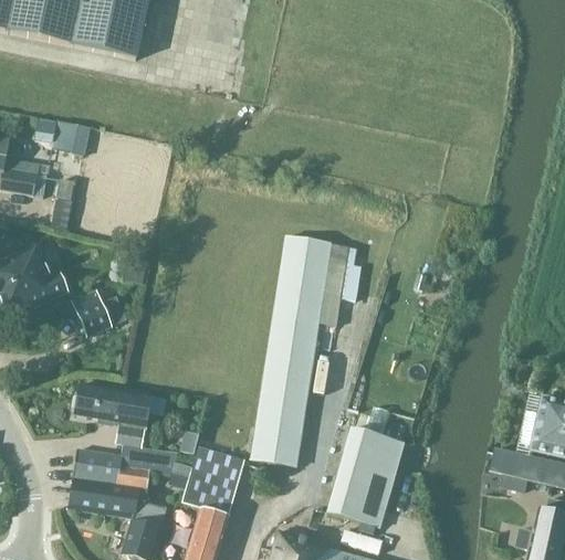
[(0,0),(0,28),(8,30),(136,57),(148,0),(0,0)]
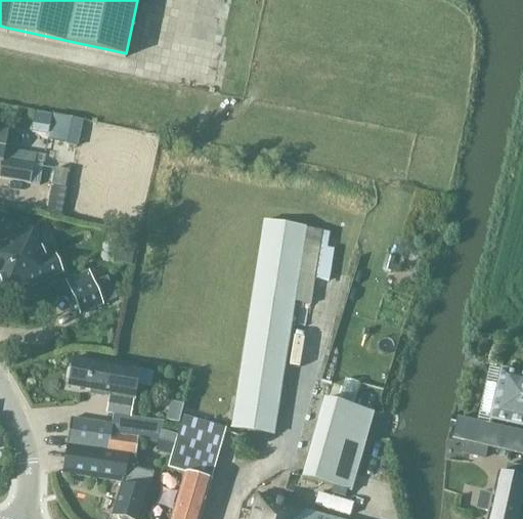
[(81,123),(52,117),(49,132),(56,133),(55,137),(77,141),(81,123)]
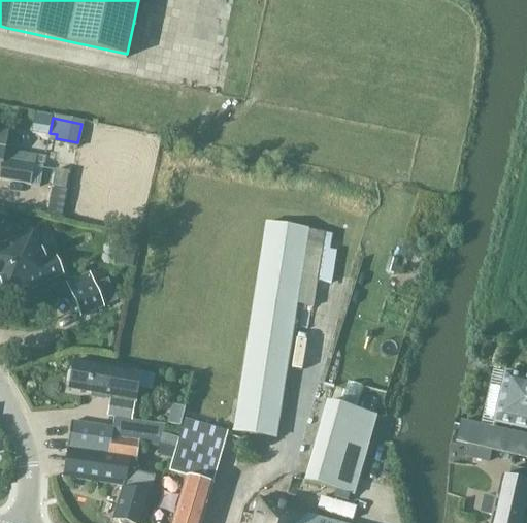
[(14,132),(7,130),(0,128),(0,163),(0,164),(0,163),(0,175),(31,183),(36,152),(13,148),(12,156),(10,156),(14,132)]
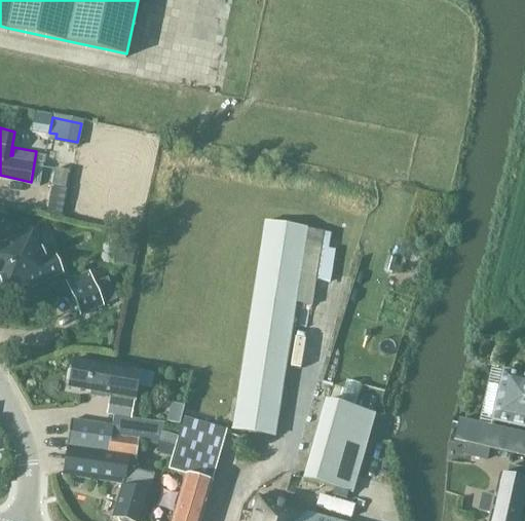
[(24,146),(42,147),(43,137),(25,136),(24,146)]
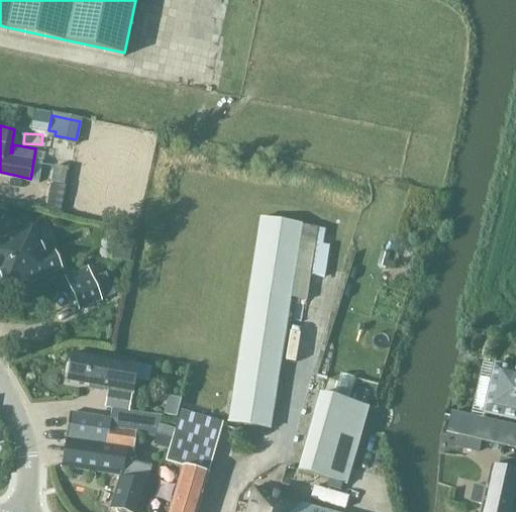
[(68,164),(55,162),(45,208),(60,210),(68,164)]
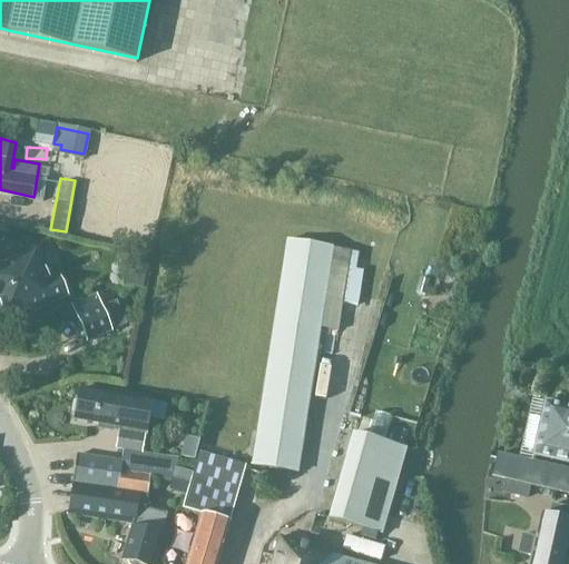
[(267,369),(253,463),(298,470),(314,369),(321,324),(337,326),(342,298),(357,300),(363,266),(355,265),(359,249),(333,246),(287,238),(267,369)]
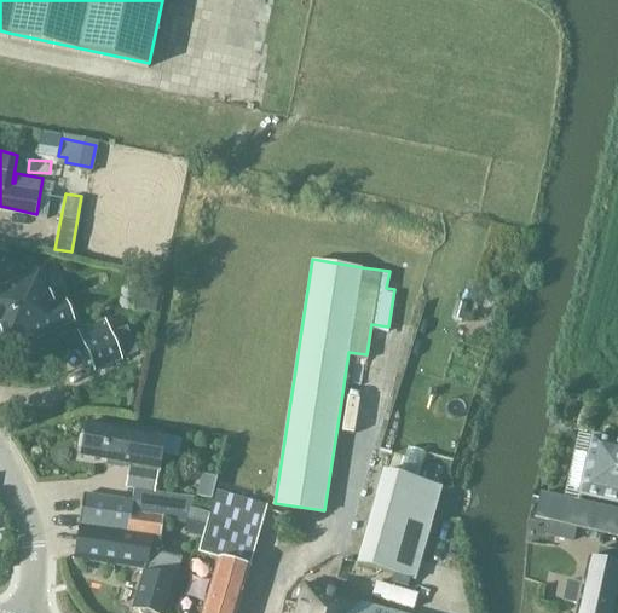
[(65,296),(52,301),(39,270),(0,285),(0,340),(4,350),(62,325),(62,324),(75,318),(65,296)]
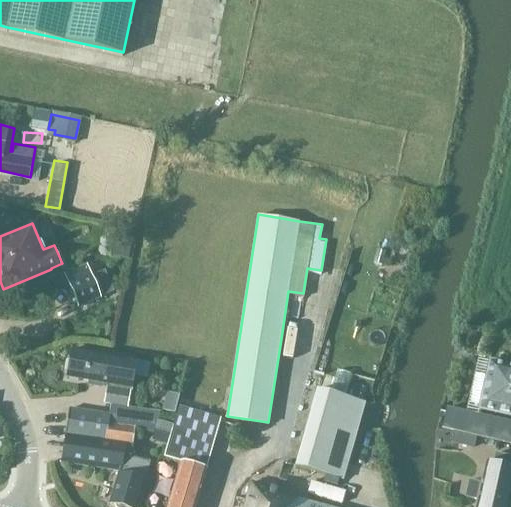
[(64,271),(78,304),(102,295),(101,294),(114,288),(105,267),(92,272),(87,261),(64,271)]
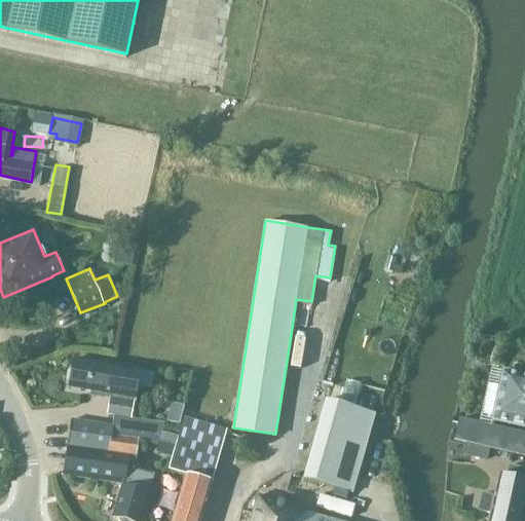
[(106,412),(113,413),(114,412),(132,414),(138,382),(146,384),(149,369),(141,368),(141,367),(75,355),(70,380),(109,388),(106,412)]
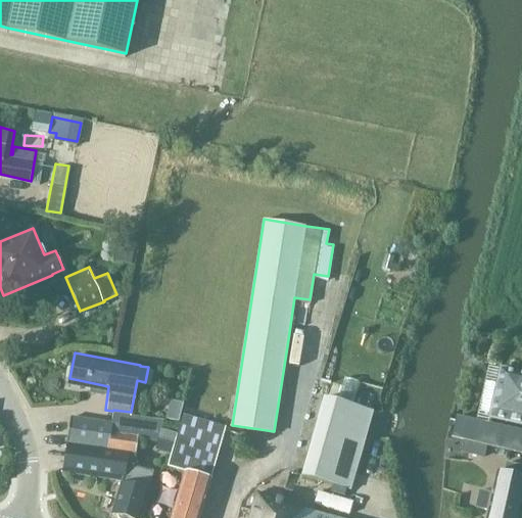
[(521,370),(500,366),(489,415),(521,421),(521,370)]
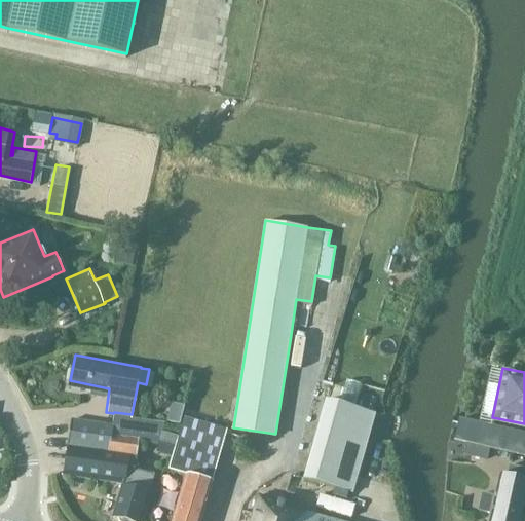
[(351,489),(374,411),(327,397),(304,475),(351,489)]
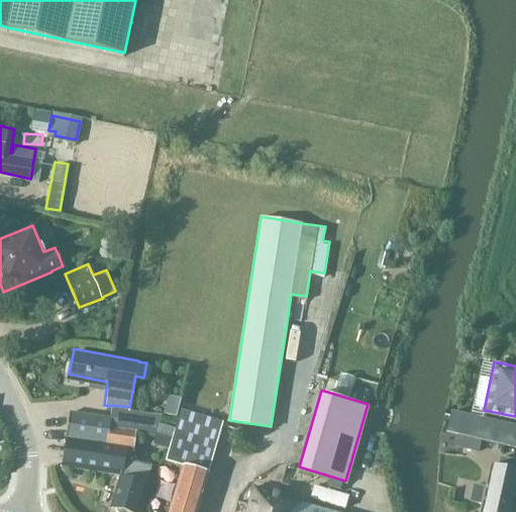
[(182,395),(168,392),(163,411),(177,414),(182,395)]
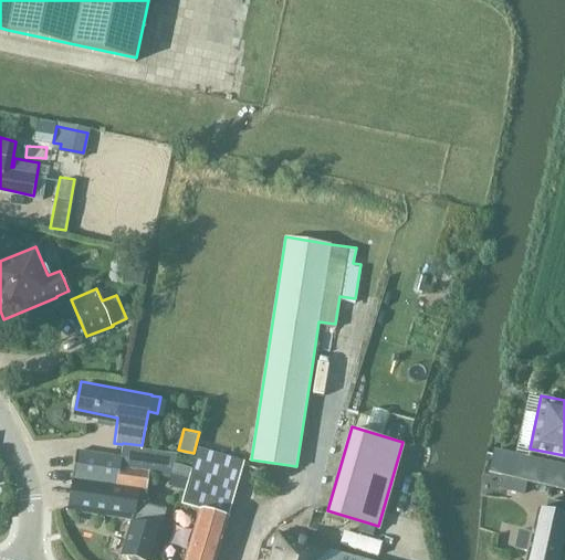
[(177,451),(142,445),(123,443),(122,444),(121,454),(76,447),(67,507),(132,516),(121,552),(126,555),(127,559),(128,559),(144,559),(145,559),(146,559),(149,559),(166,506),(145,500),(145,497),(149,471),(174,474),(177,451)]
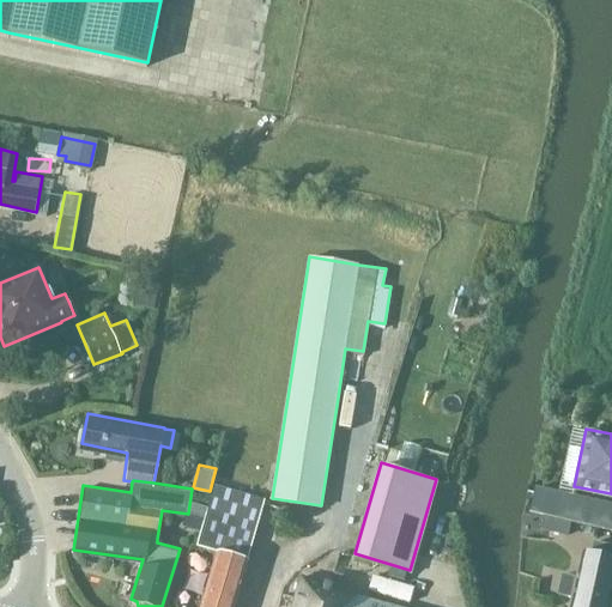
[(195,542),(216,548),(198,606),(232,606),(248,557),(259,516),(264,516),(267,498),(213,483),(195,542)]
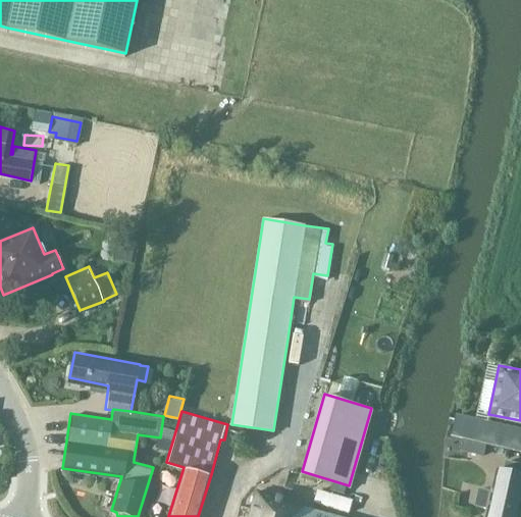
[(457,412),(452,433),(464,435),(487,441),(499,444),(503,422),(457,412)]
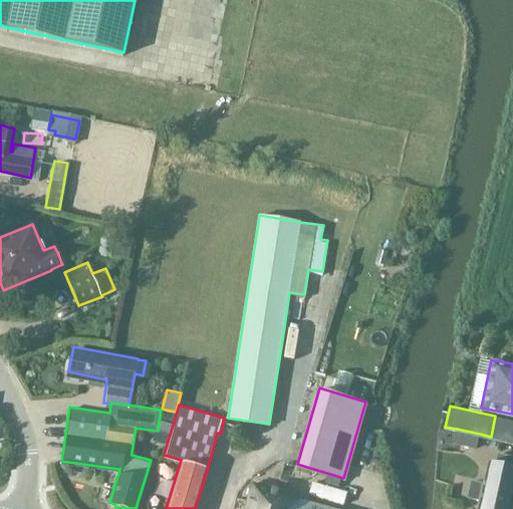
[(250,425),(237,422),(234,438),(247,441),(250,425)]
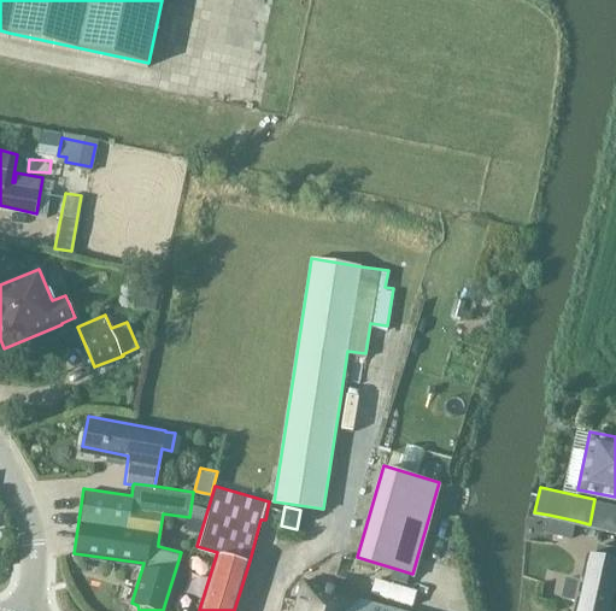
[(549,515),(546,529),(573,535),(576,521),(549,515)]
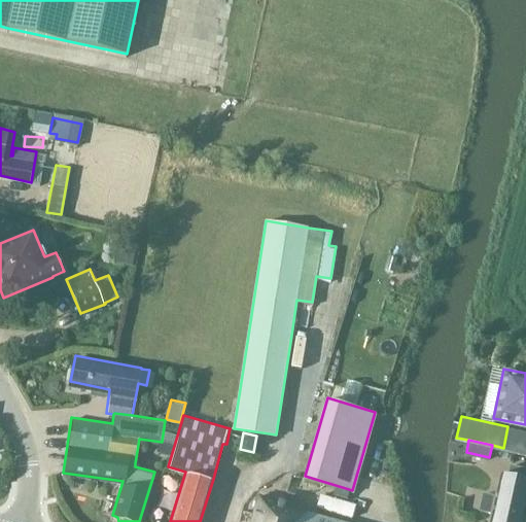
[(522,521),(525,507),(525,479),(500,474),(489,521),(522,521)]
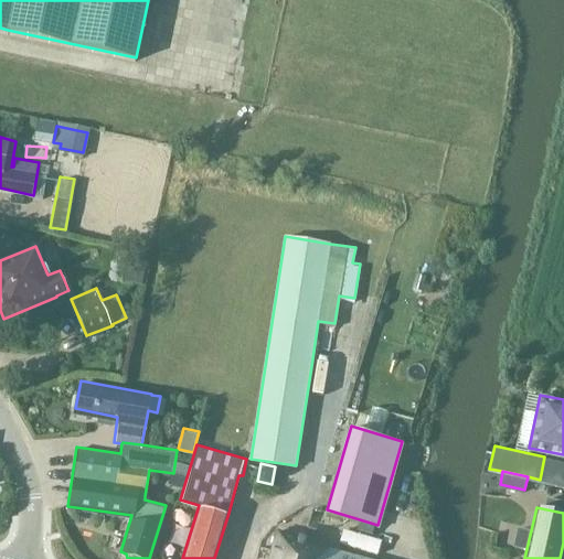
[(310,558),(316,538),(277,527),(267,558),(310,558)]
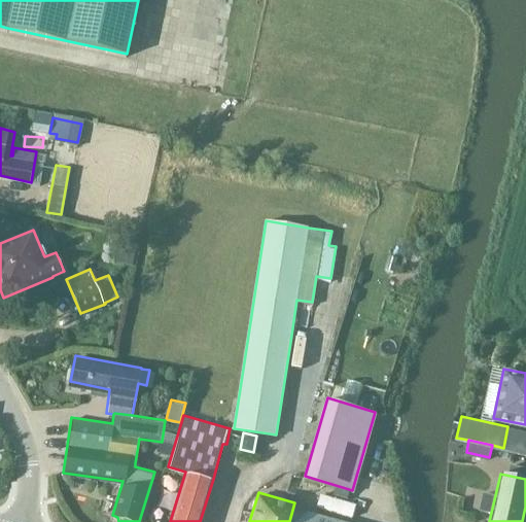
[(329,521),(331,516),(311,511),(311,508),(294,502),(289,521),(329,521)]
